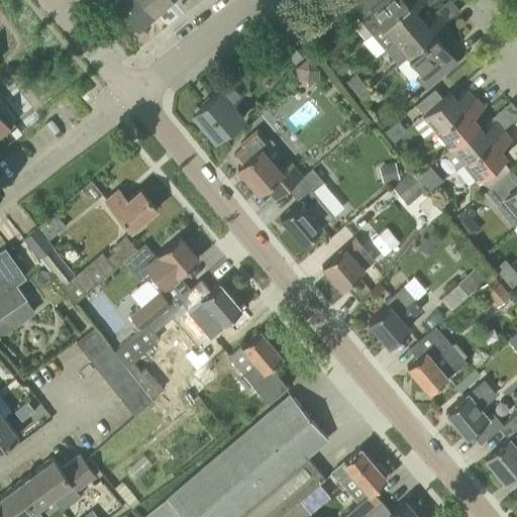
[(153,14),(141,0),(114,0),(113,1),(137,28),(153,14)]
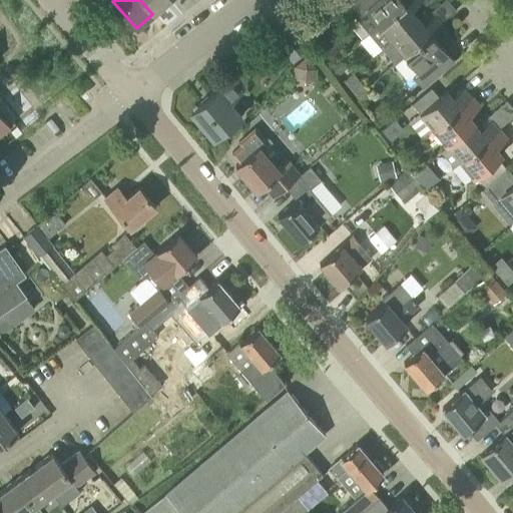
[(140,0),(152,14),(167,0),(140,0)]
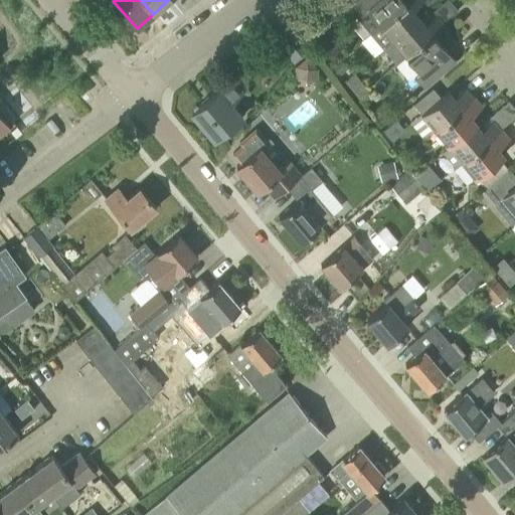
[(379,24),(407,0),(355,0),(352,3),(361,13),(366,8),(379,24)]
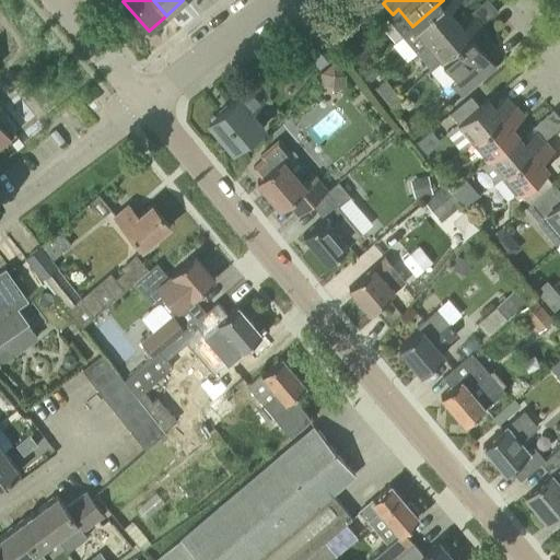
[(461,0),(459,0),(443,0),(412,26),(403,35),(417,51),(456,19),(447,9),(451,6),(453,8),(461,0)]
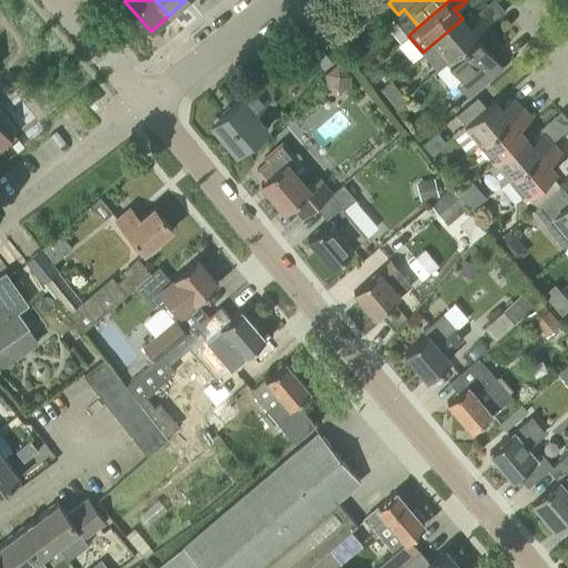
[(423,52),(437,70),(448,61),(489,26),(482,17),(473,23),(474,26),(470,29),(463,19),(423,52)]
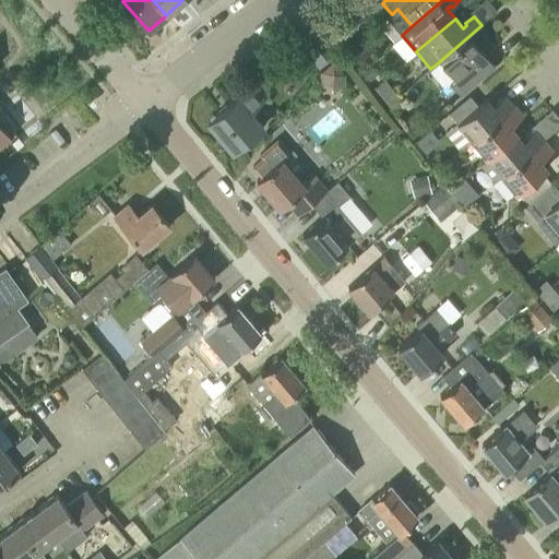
[(454,75),(449,81),(461,94),(483,76),(496,66),(485,52),(476,43),(479,39),(480,42),(489,34),(482,25),(441,60),(454,75)]
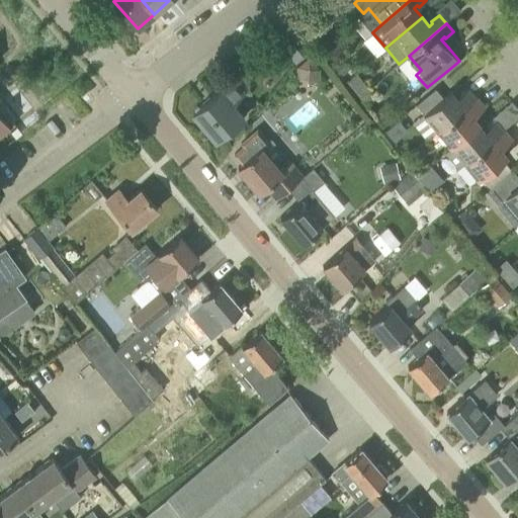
[(295,25),(277,41),(295,64),(311,44),(295,25)]
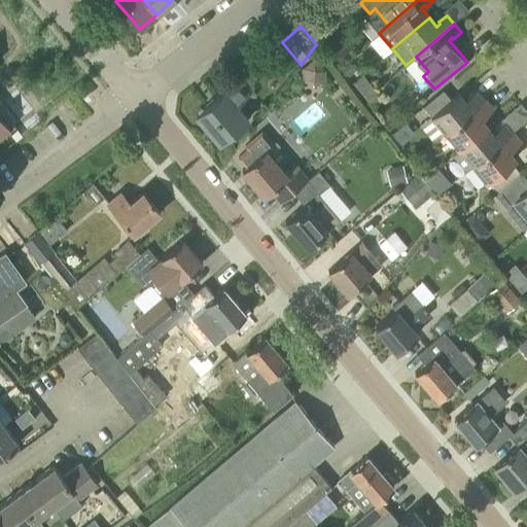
[(302,76),(318,85),(327,68),(311,59),(302,76)]
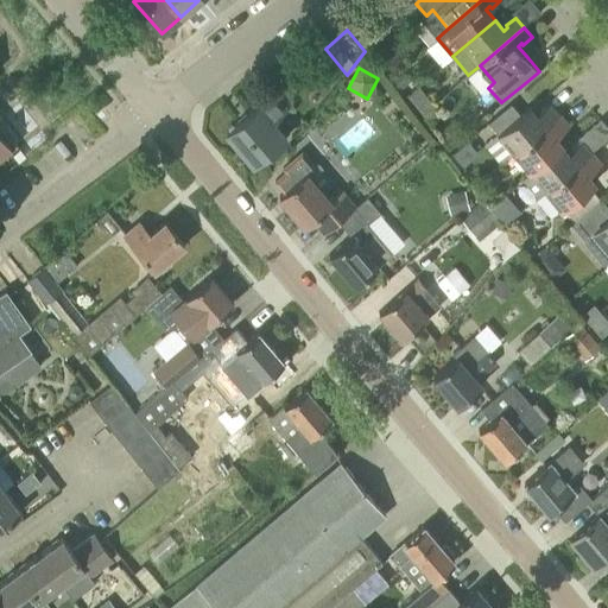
[(418,84),(407,94),(423,113),(434,103),(418,84)]
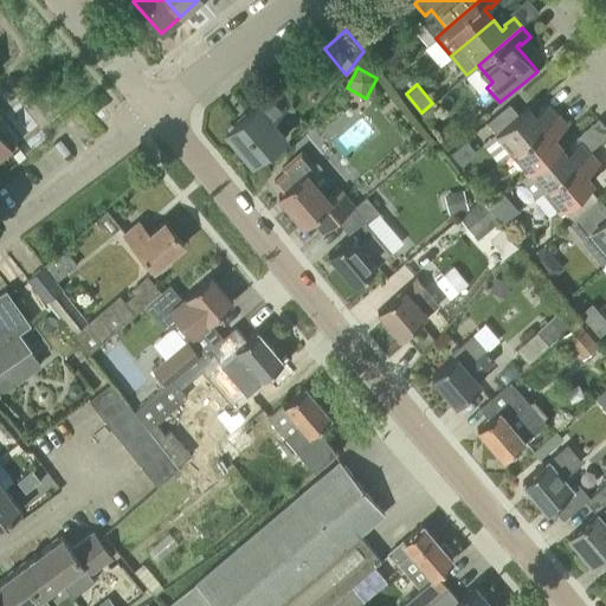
[(272,92),(225,131),(251,162),(268,149),(269,150),(285,137),(271,120),(285,108),(272,92)]
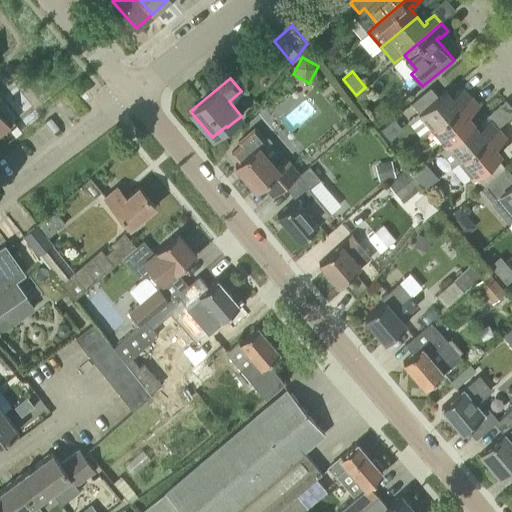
[(431,128),(470,97),(462,87),(454,93),(456,96),(453,98),(445,89),(438,96),(430,87),(410,103),(431,128)]
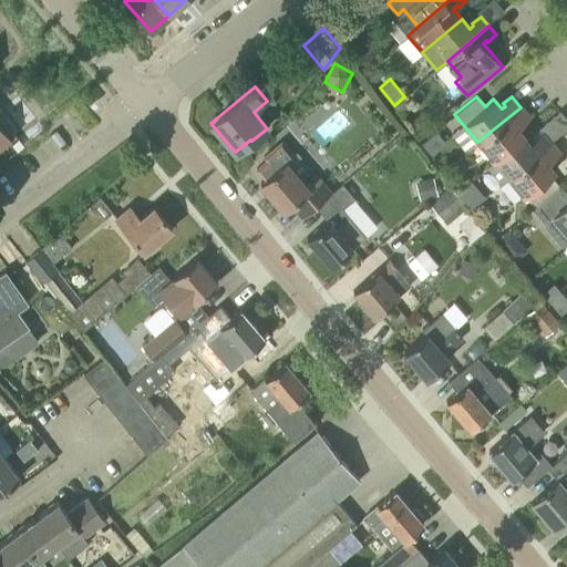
[(0,145),(10,137),(10,138),(16,135),(0,115),(0,111),(1,110),(0,107),(0,145)]
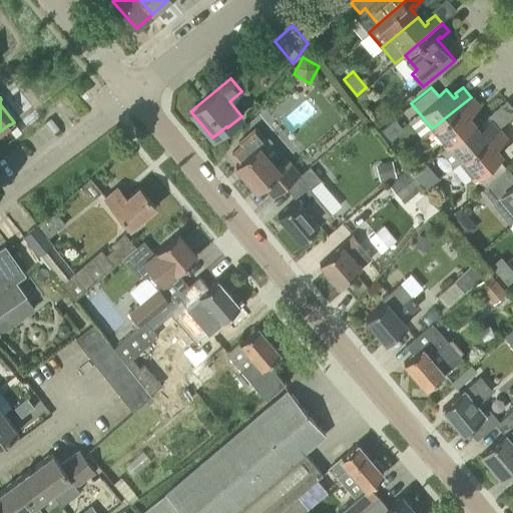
[(446,144),(477,119),(476,119),(473,121),(466,113),(469,110),(471,113),(479,106),(471,97),(432,128),(446,144)]
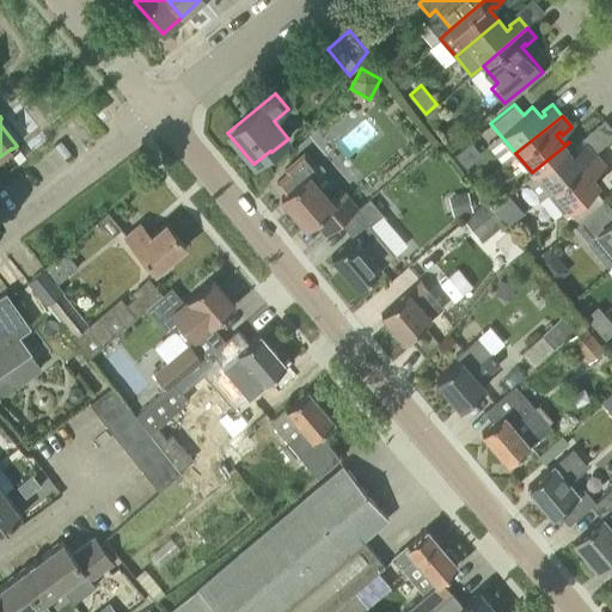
[(452,145),(464,134),(454,122),(442,133),(452,145)]
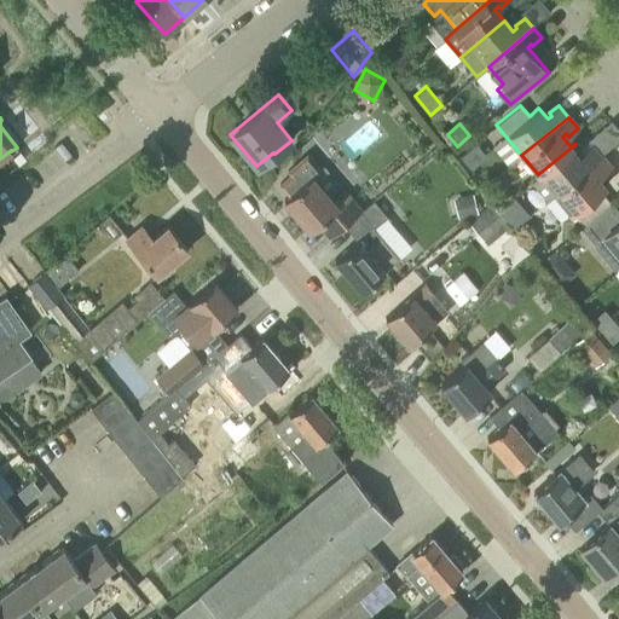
[(555,194),(601,156),(591,144),(582,152),(584,155),(580,158),(572,148),(576,145),(576,144),(538,174),(555,194)]
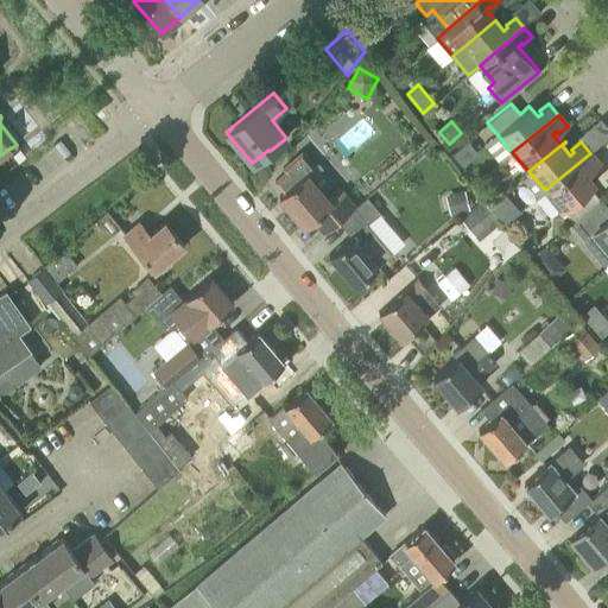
[(339,221),(356,206),(342,188),(328,201),(312,182),(322,173),(303,151),(283,168),(286,171),(274,181),(284,191),(279,196),(304,225),(314,217),(324,230),(323,232),(323,233),(339,221)]
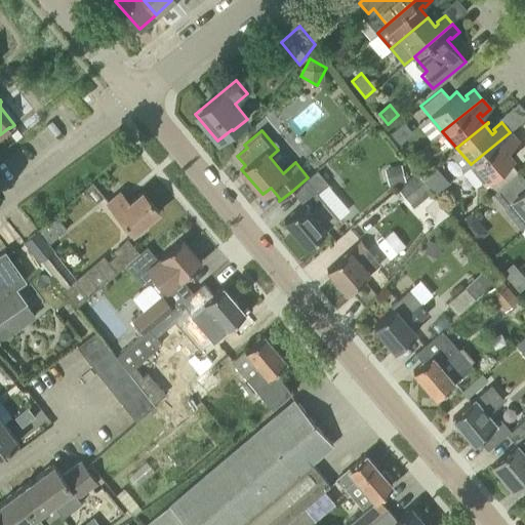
[(518,142),(510,132),(471,164),(484,180),(513,158),(505,149),(509,146),(510,149),(518,142)]
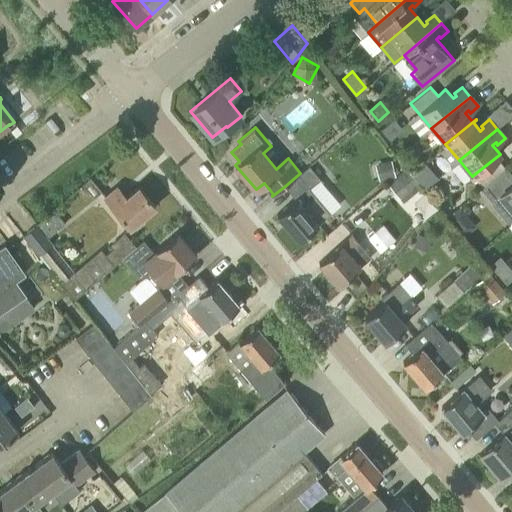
[(285,186),(290,192),(295,199),(277,214),(299,239),(330,213),(315,196),(314,196),(308,188),(319,178),(309,166),(301,173),(300,173),(285,186)]
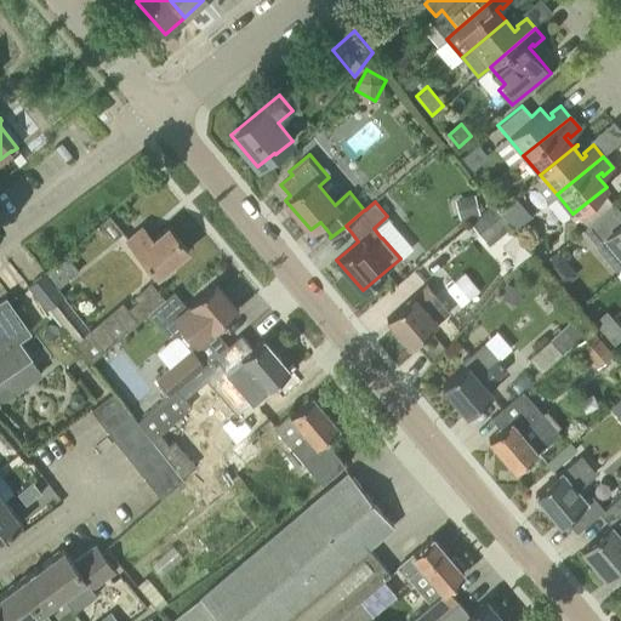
[(607,235),(620,254),(620,211),(614,203),(584,228),(597,244),(607,235)]
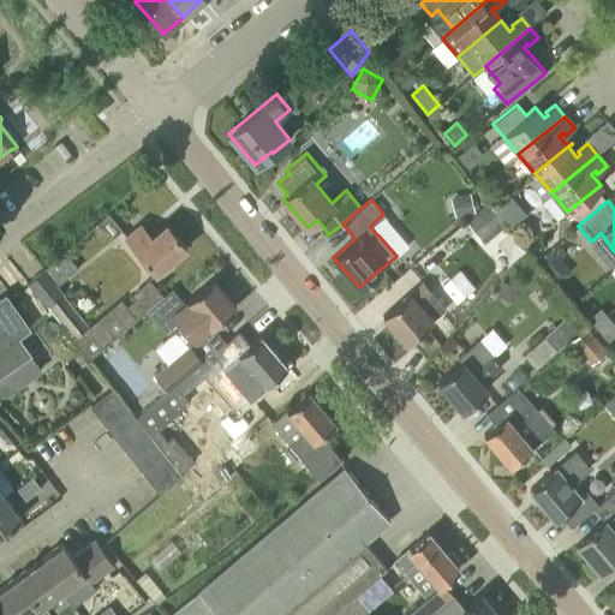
[(466,221),(477,234),(484,243),(506,225),(489,203),(466,221)]
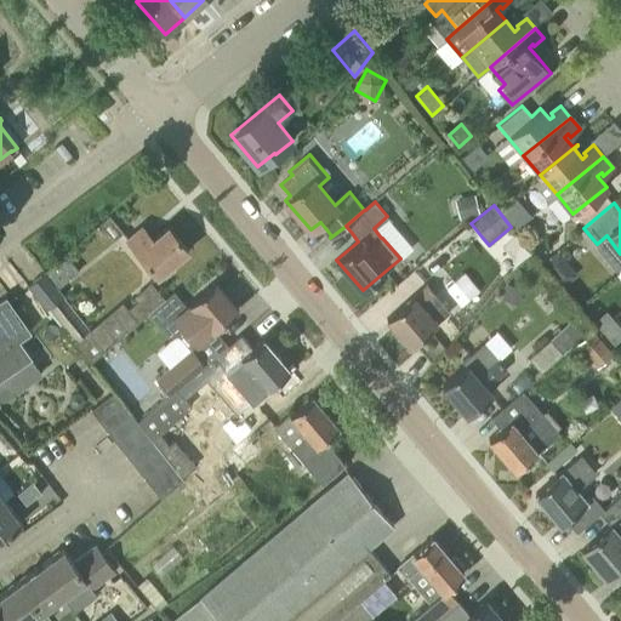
[(141,226),(127,238),(126,239),(158,275),(188,250),(167,226),(152,239),(141,226)]
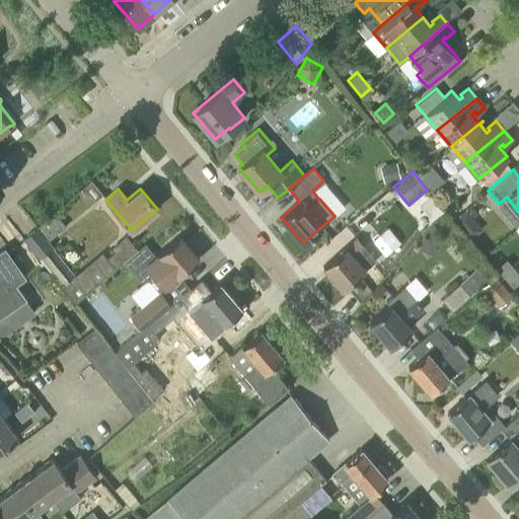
[(76,303),(124,261),(138,249),(126,236),(103,254),(101,252),(74,276),(74,275),(48,241),(66,226),(54,212),(35,227),(36,228),(23,238),(36,253),(40,258),(63,287),(76,303)]
